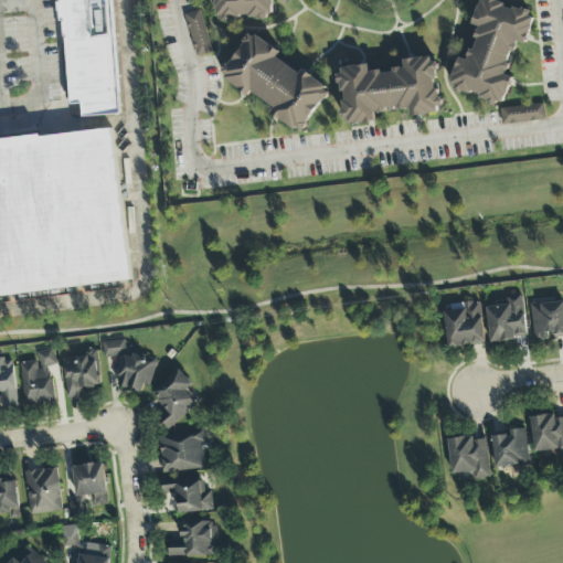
[(116,113),(107,0),(57,0),(60,21),(62,21),(67,104),(80,103),(80,116),(116,113)]
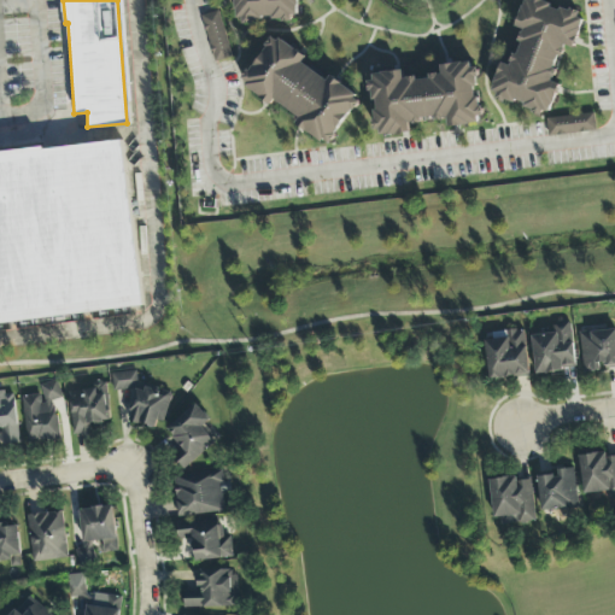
[(234,0),(236,21),(296,17),(294,0),(234,0)]
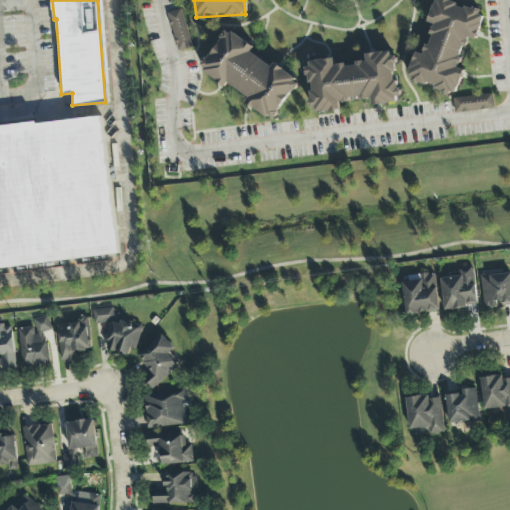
[(480,10),(475,7),(459,6),(449,0),(435,0),(427,13),(427,20),(433,24),(429,29),(429,39),(422,50),(422,52),(411,51),(408,79),(413,82),(427,83),(445,94),(450,94),(460,78),(460,68),(456,65),(458,62),(459,50),(466,39),(466,38),(477,39),(480,10)]
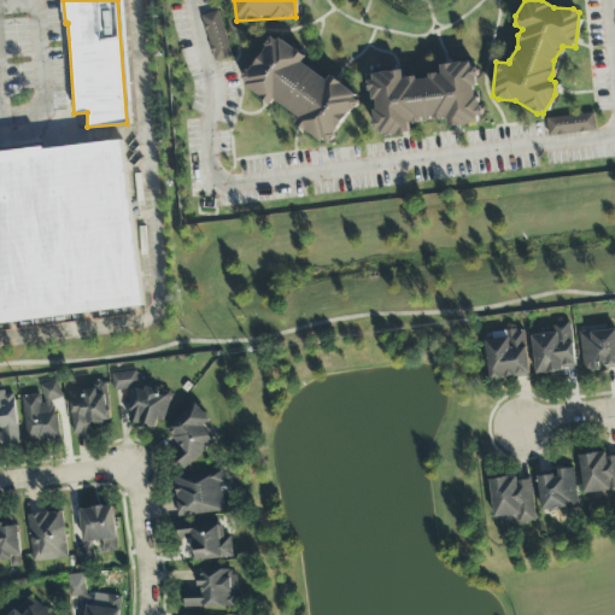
[(230,56),(216,10),(199,15),(212,60),(230,56)]
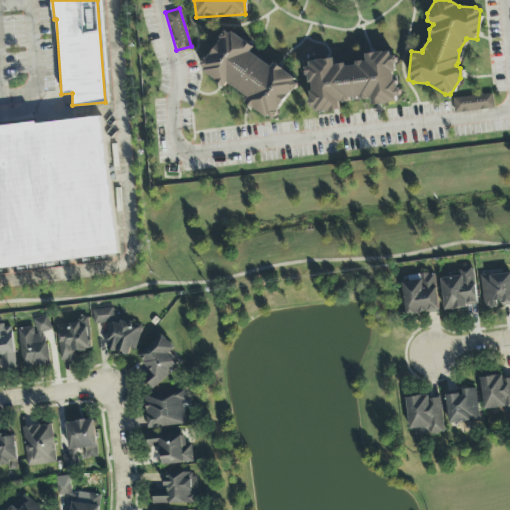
[(252,46),(224,28),(199,68),(225,85),(224,86),(273,117),(297,79),(272,63),(270,65),(249,51),(252,46)]
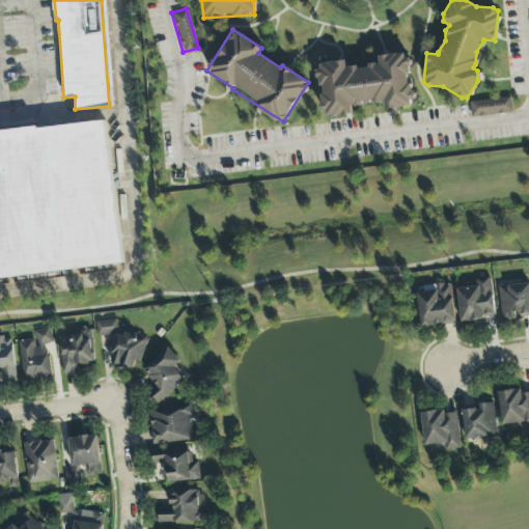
[(316,64),(317,80),(318,81),(319,102),(325,115),(352,113),(351,106),(353,105),(360,103),(383,101),(385,108),(394,107),(416,99),(410,88),(408,63),(404,52),(378,54),(379,62),(373,62),(365,65),(346,66),(344,59),(327,61),(316,64)]
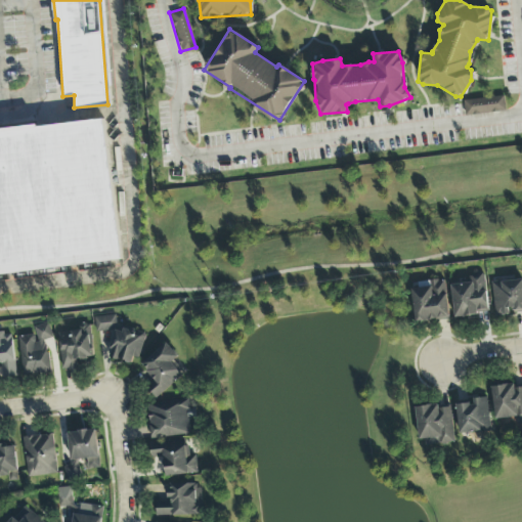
[(504,111),(503,95),(462,98),(463,114),(504,111)]
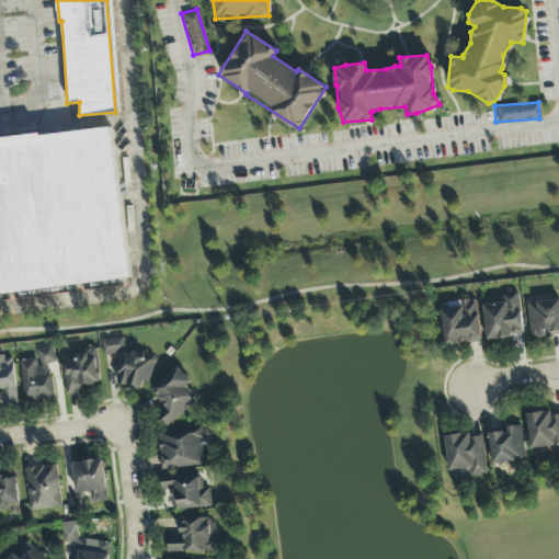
[(0,136),(12,135),(10,114),(0,114),(0,136)]
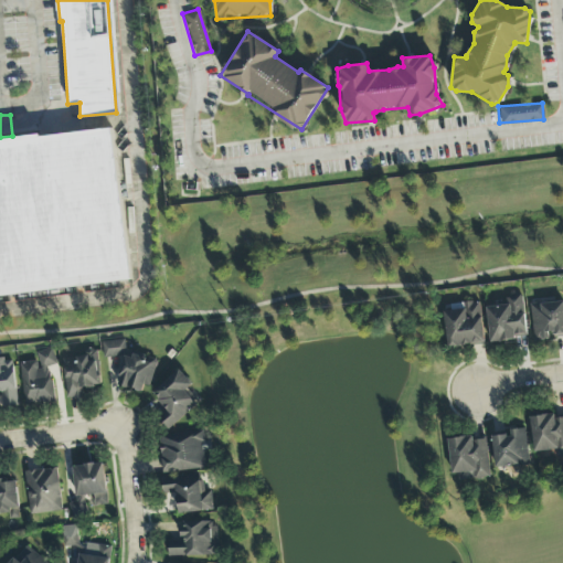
[(0,294),(128,280),(112,127),(0,139),(0,294)]
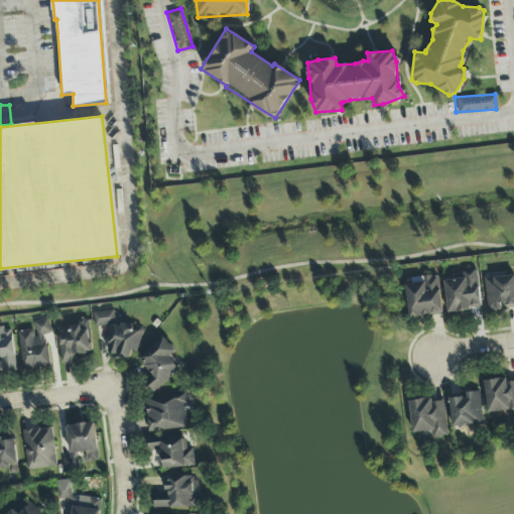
[(445,311),(480,306),(475,269),(460,271),(461,276),(441,279),(445,311)]
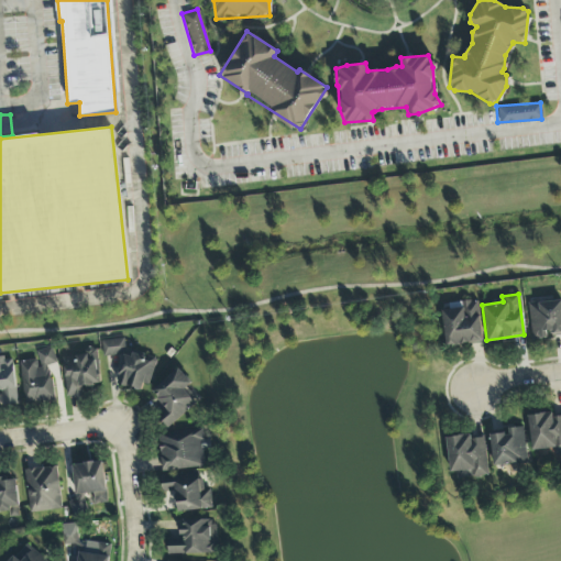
[(440,308),(444,345),(481,341),(476,298),(458,300),(459,307),(440,308)]
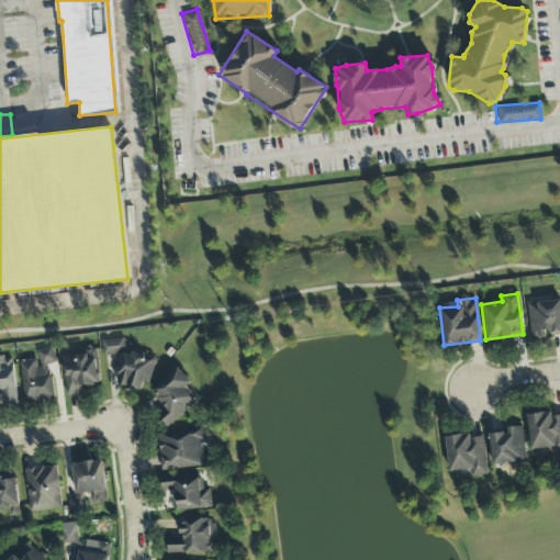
[(545,336),(545,333),(559,331),(559,299),(527,301),(528,337),(545,336)]
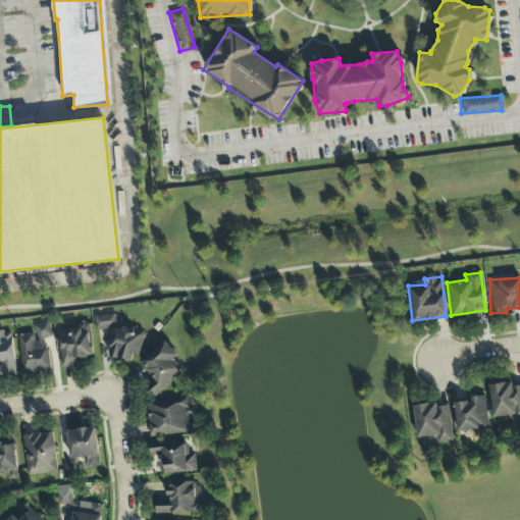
[(94,328),(114,327),(113,313),(93,314),(94,328)]
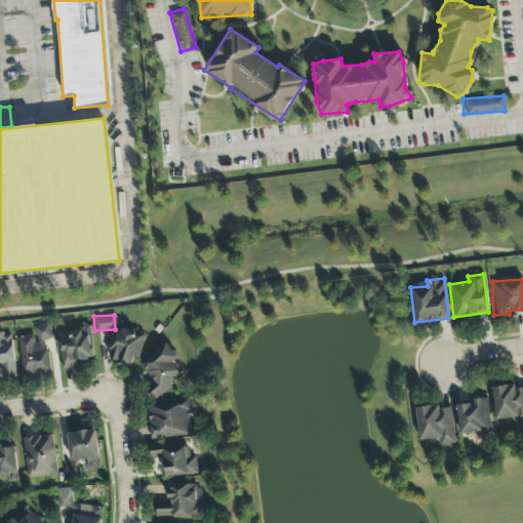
[(47,373),(45,338),(49,338),(48,324),(33,324),(34,334),(18,335),(19,374),(47,373)]
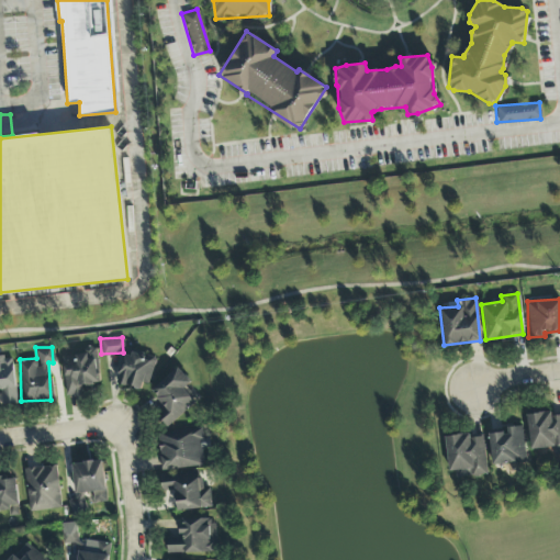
[(114,381),(144,390),(154,358),(124,349),(114,381)]
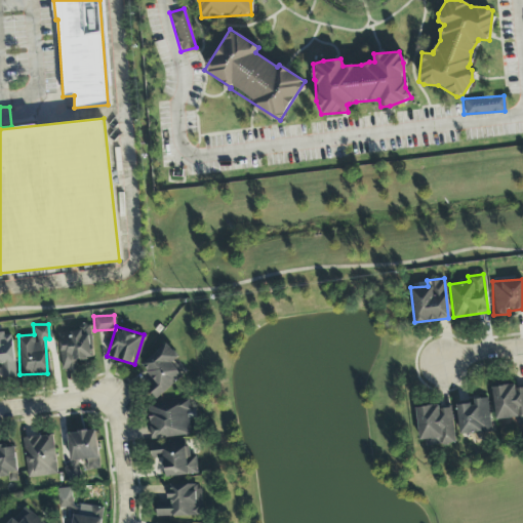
[(59,369),(75,368),(74,359),(90,358),(88,334),(80,334),(80,329),(56,331),(59,369)]
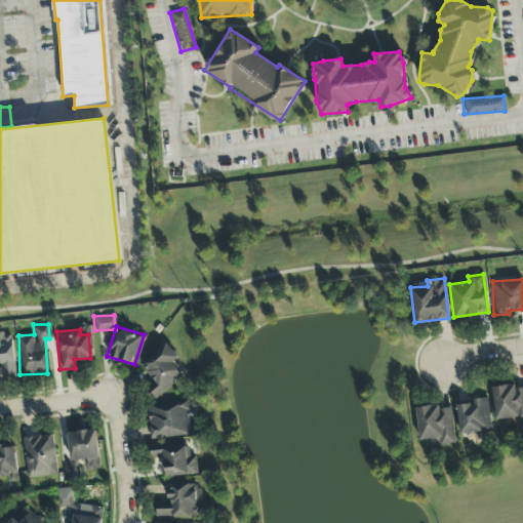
[(177,356),(165,342),(141,363),(153,378),(144,387),(153,398),(180,375),(170,362),(177,356)]
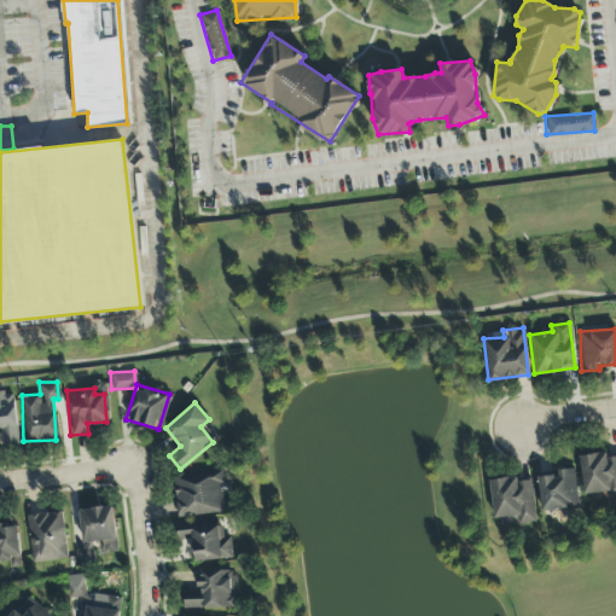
[(579,454),(580,493),(605,492),(606,498),(615,497),(615,455),(606,455),(605,453),(579,454)]
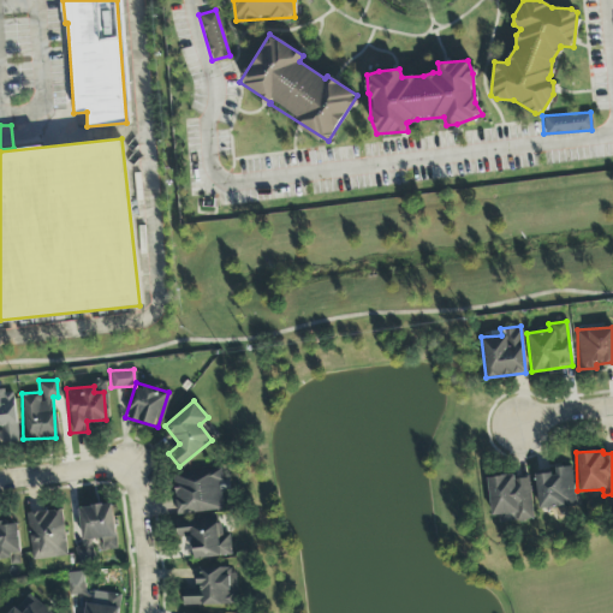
[(573,504),(569,465),(553,468),(553,472),(533,475),(537,509),(573,504)]
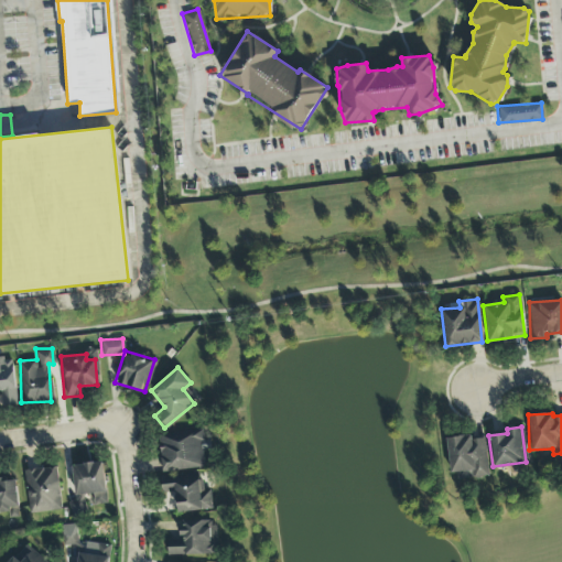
[(203,467),(201,430),(158,433),(160,469),(203,467)]
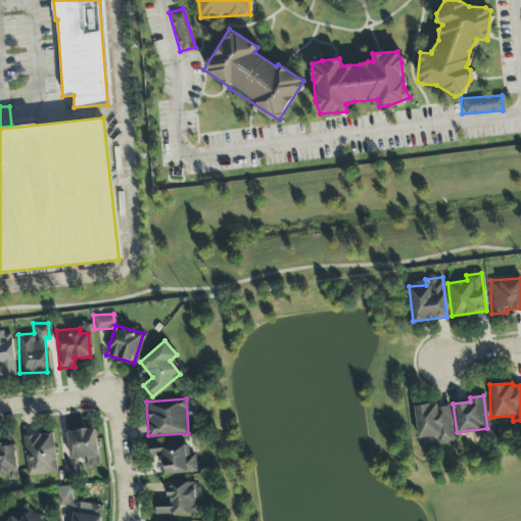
[(417,442),(451,441),(448,406),(436,406),(436,403),(415,405),(417,442)]
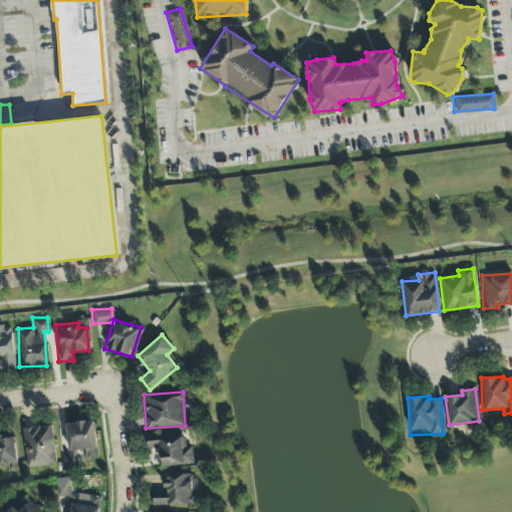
[(92,420),(64,423),(67,450),(83,449),(84,459),(96,458),(92,420)]
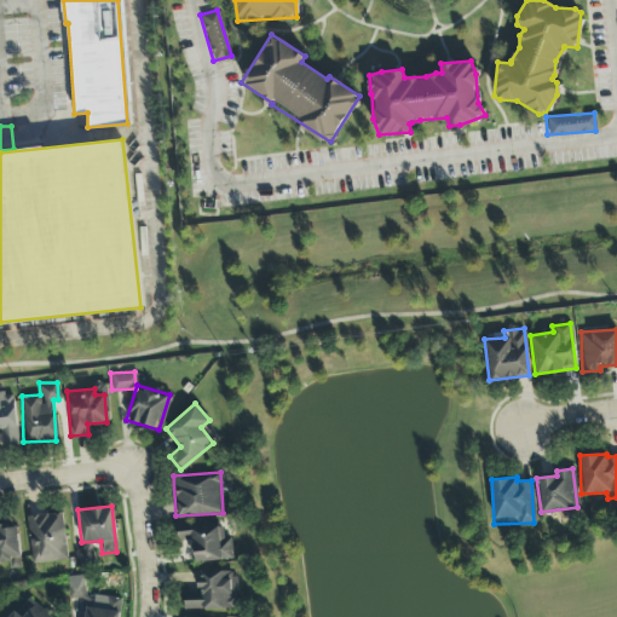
[(65,559),(61,512),(26,515),(30,563),(65,559)]
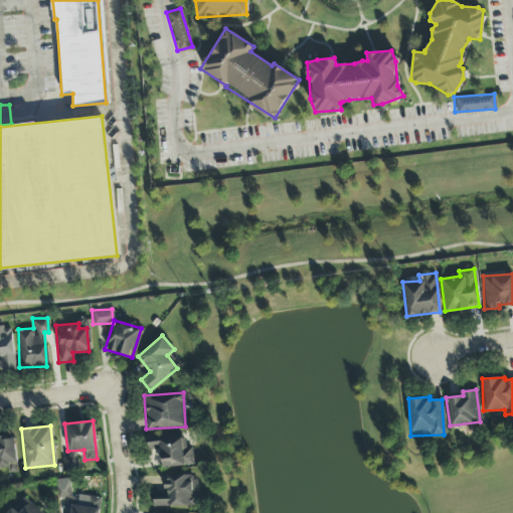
[(161,467),(192,464),(191,446),(183,447),(181,432),(145,435),(146,449),(160,448),(161,467)]
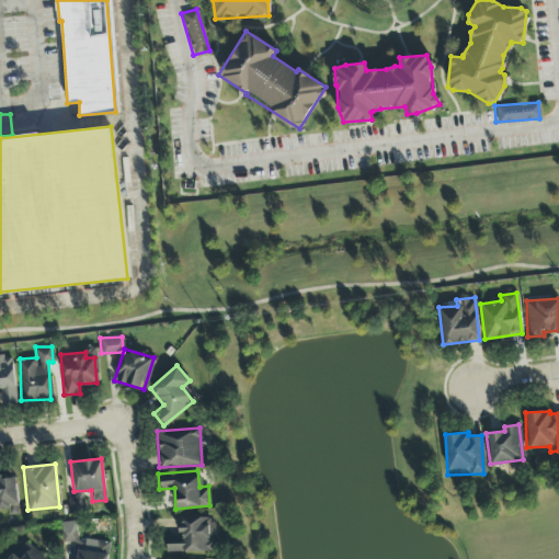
[(0,511),(16,510),(14,476),(0,476),(0,511)]
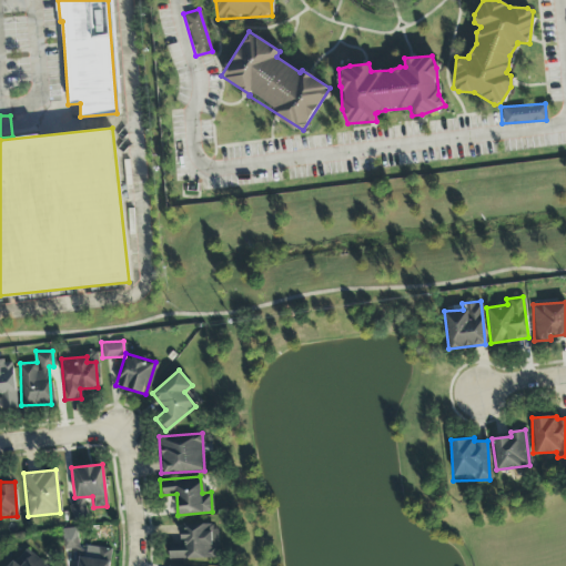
[(67,503),(71,519),(87,515),(82,499),(67,503)]
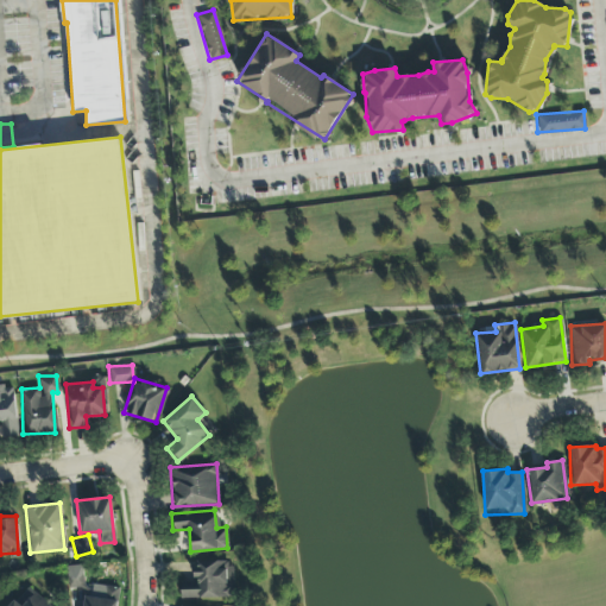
[(180,597),(231,598),(231,561),(193,560),(193,581),(180,581),(180,597)]
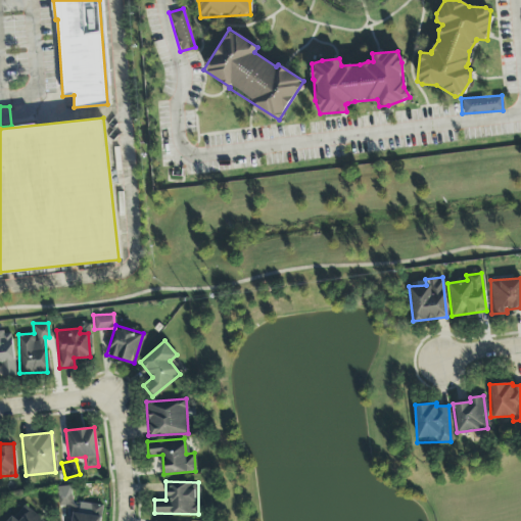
[(56,490),(57,504),(70,503),(69,489),(56,490)]
